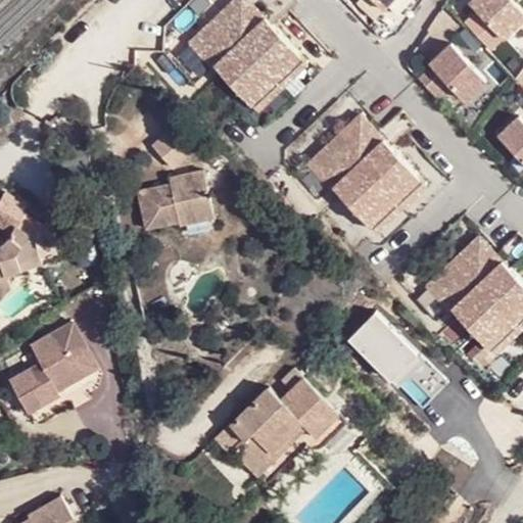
[(241,0),(227,0),(194,33),(218,56),(209,65),(242,100),(292,51),(241,0)]
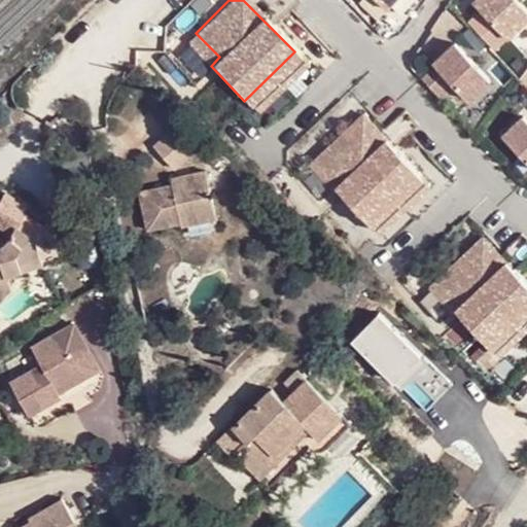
[(372,0),(384,10),(393,0),(372,0)]
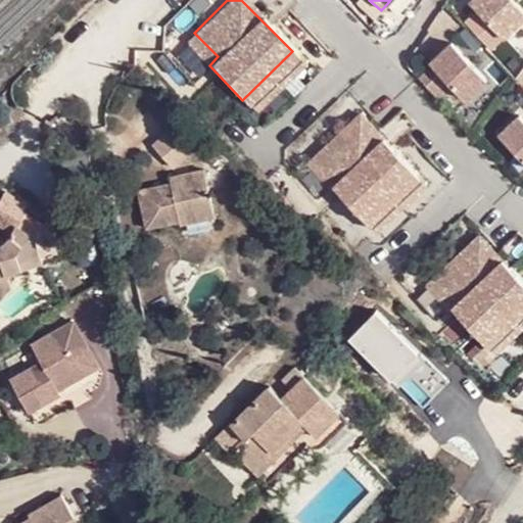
[(465,0),(464,2),(497,37),(522,13),(508,0),(465,0)]
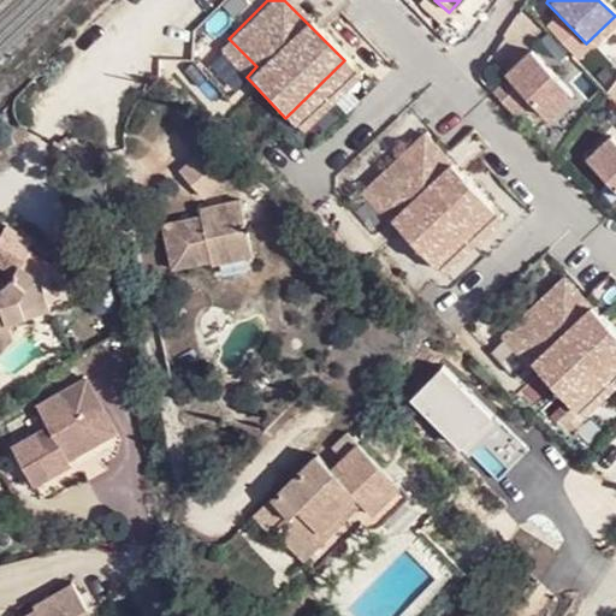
[(229,39),(215,51),(243,80),(247,77),(256,66),(229,39)]
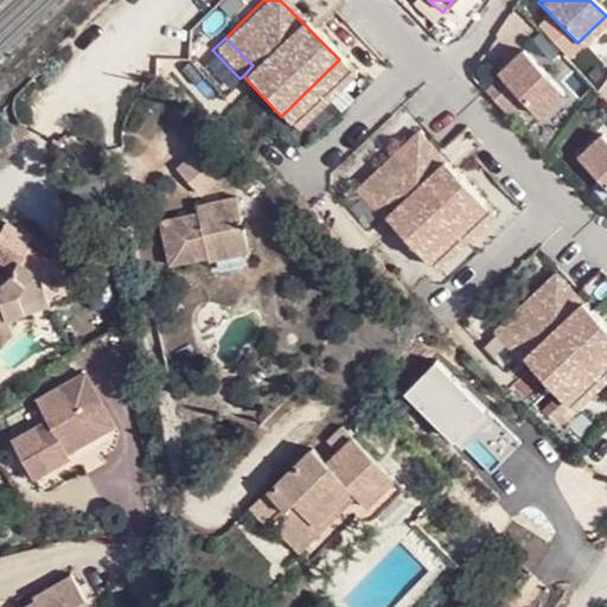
[(493,74),(535,116),(560,93),(517,51),(493,74)]
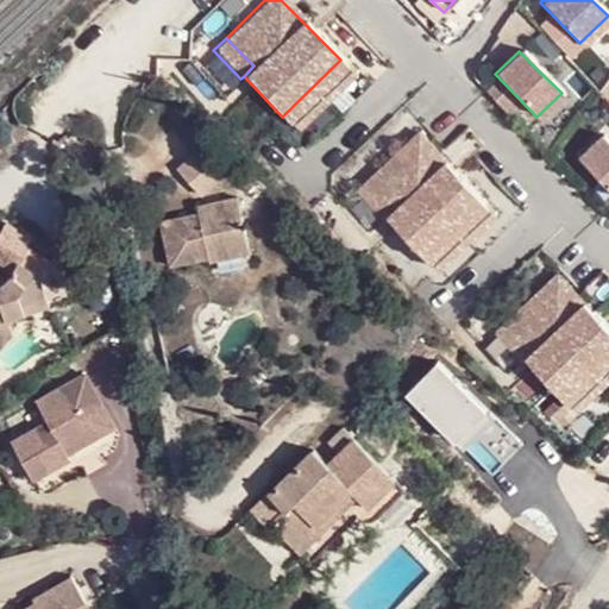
[(282,117),(294,129),(352,73),(340,60),(282,117)]
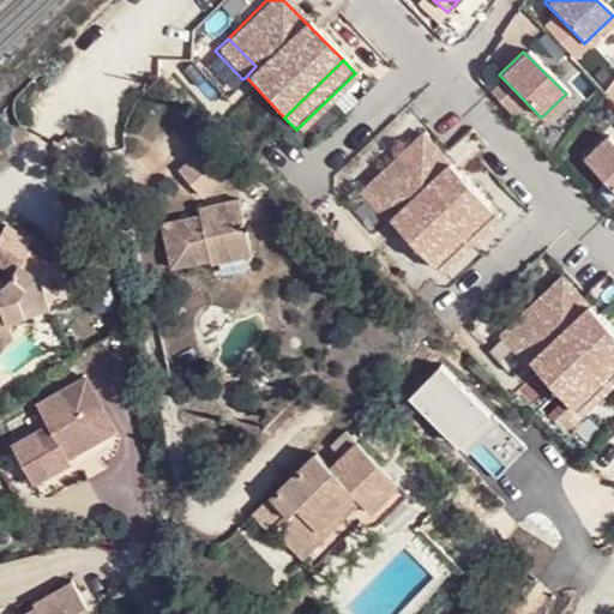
[(417,133),(369,180),(397,209),(386,218),(426,258),(483,202),(417,133)]
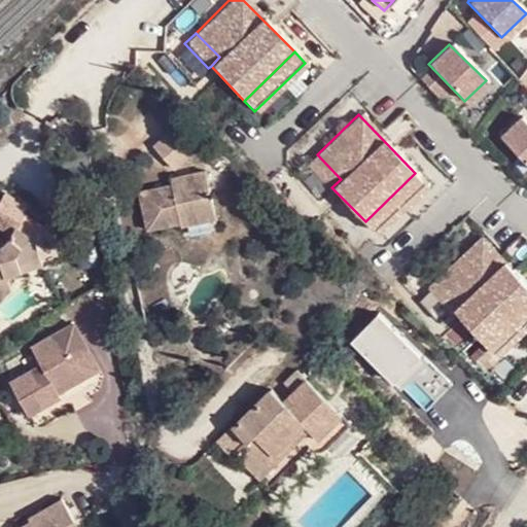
[(526,127),(518,118),(499,137),(526,164),(526,127)]
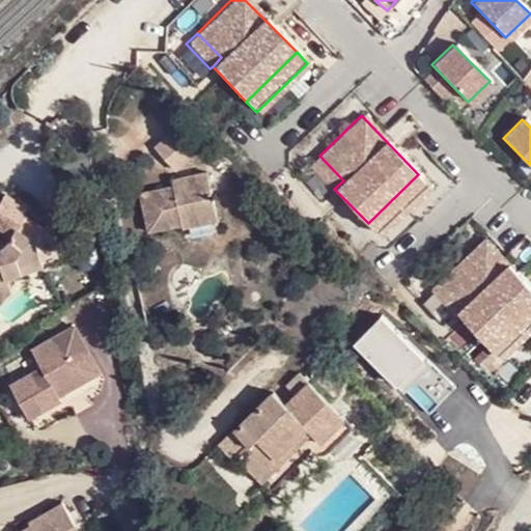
[(188,155),(166,131),(149,146),(170,171),(188,155)]
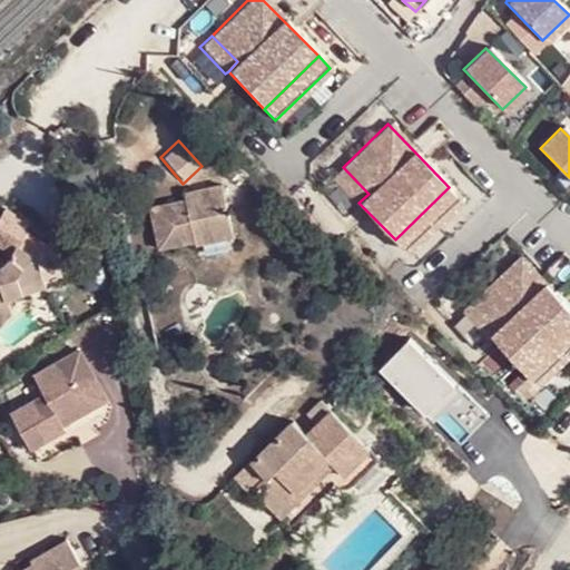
[(343,167),(331,179),(356,205),(359,203),(369,194),(343,167)]
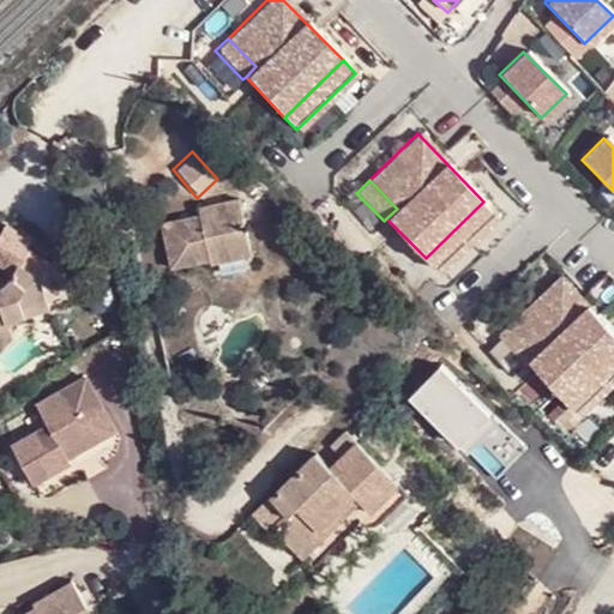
[(212,271),(256,262),(239,202),(197,211),(198,222),(161,230),(170,271),(211,263),(212,271)]
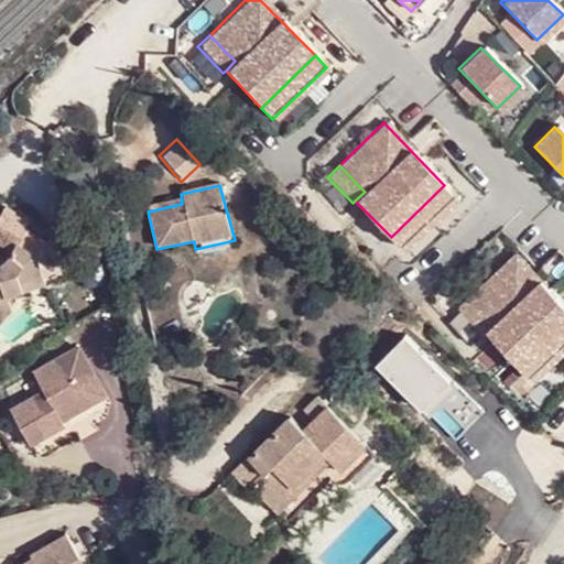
[(391,237),(402,249),(456,196),(444,185),(391,237)]
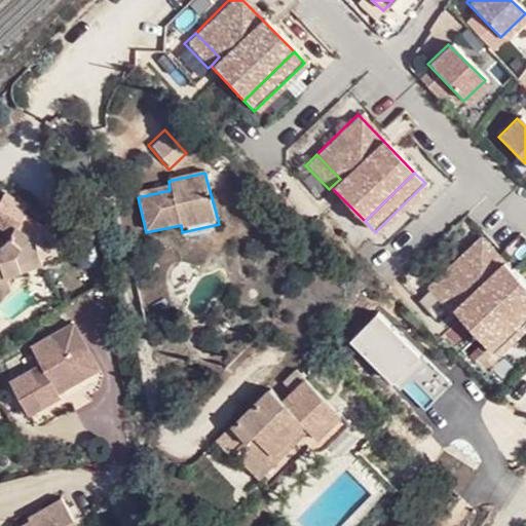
[(0,306),(3,302),(6,292),(38,277),(36,246),(40,237),(33,205),(37,196),(13,187),(0,212),(0,225),(17,235),(0,247),(0,306)]
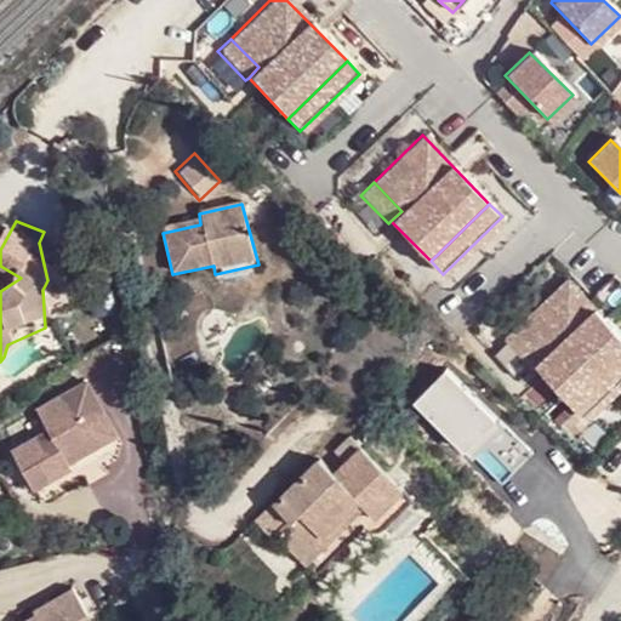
[(620,335),(565,277),(517,325),(545,353),(535,364),(574,404),(620,357),(620,335)]
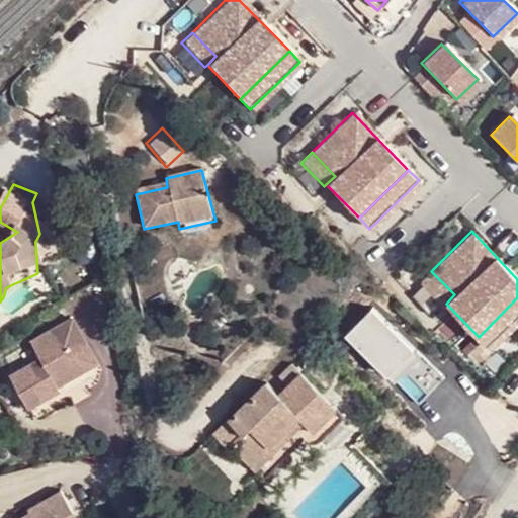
[(431,271),(420,281),(443,306),(445,304),(454,294),(431,271)]
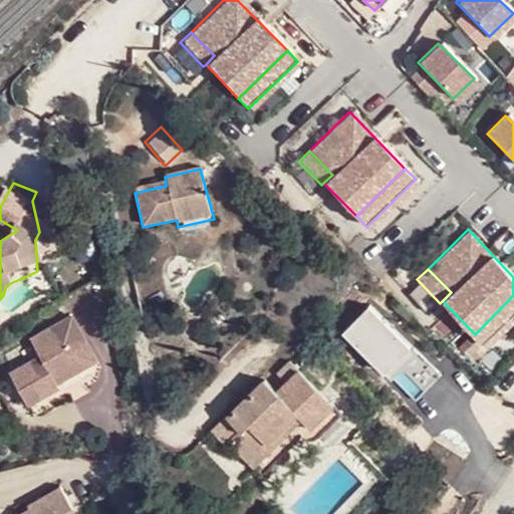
[(513,295),(475,334),(485,345),(513,316),(513,295)]
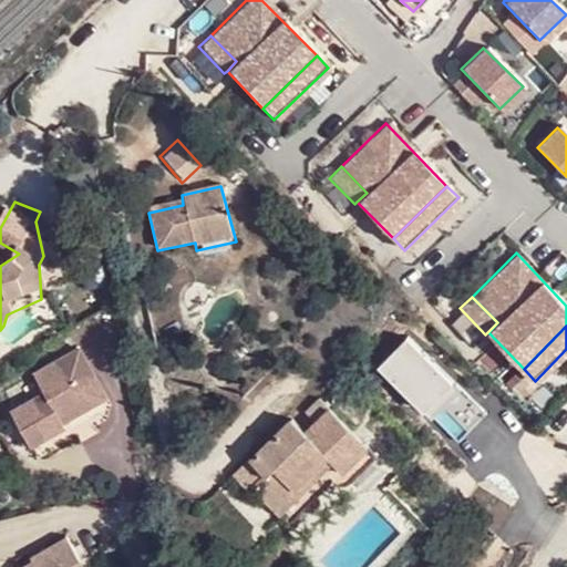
[(485,413),(408,337),(378,367),(455,443),(485,413)]
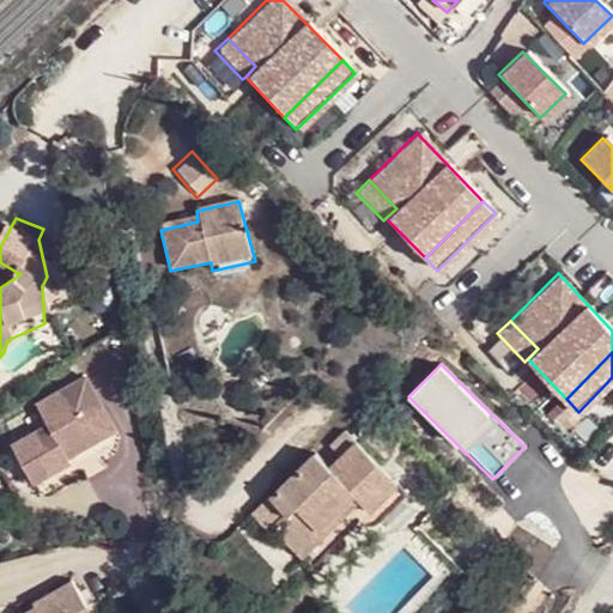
[(8,456),(30,493),(67,472),(64,467),(111,441),(83,388),(34,414),(44,435),(8,456)]
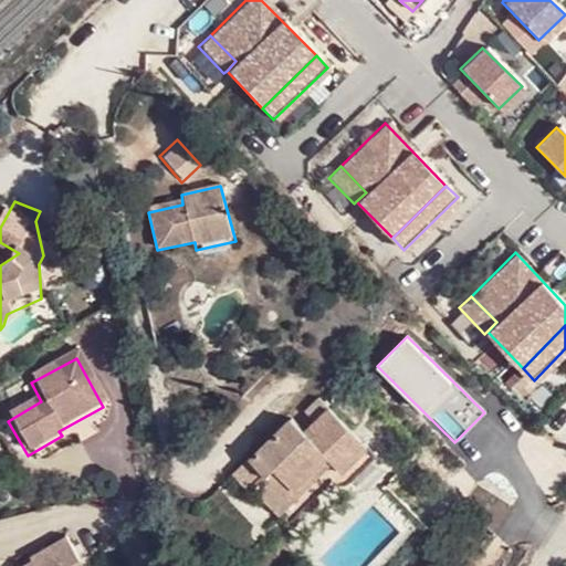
[(337,464),(362,438),(322,400),(296,423),(284,411),(243,451),(260,469),(248,481),(262,498),(276,483),(289,495),(328,457),(337,464)]
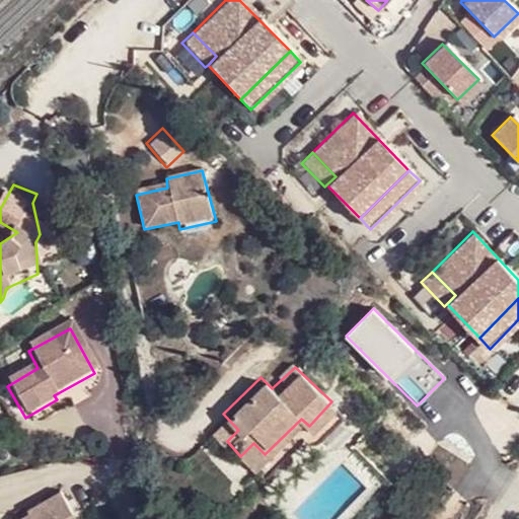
[(342,414),(331,401),(309,426),(301,419),(265,454),(253,443),(240,456),(258,476),(299,436),(319,435),(342,414)]
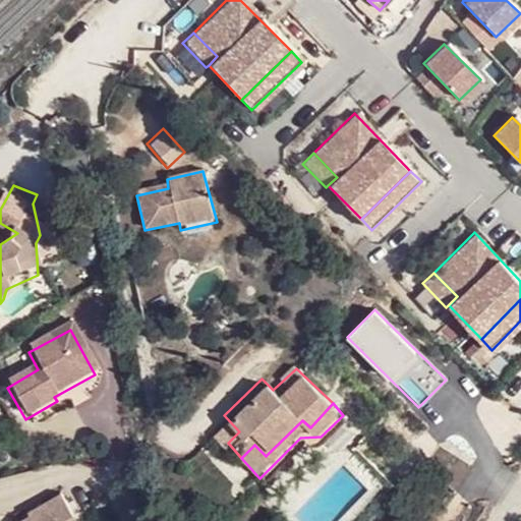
[(78,520),(62,493),(29,511),(31,516),(20,520),(78,520)]
